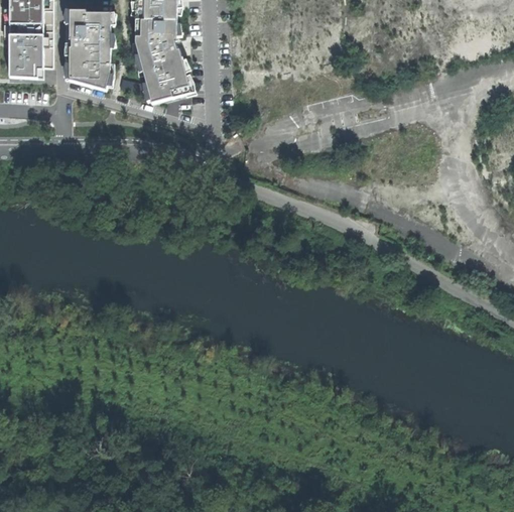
[(8,21),(8,22),(42,23),(42,0),(8,0),(9,7),(8,21)]
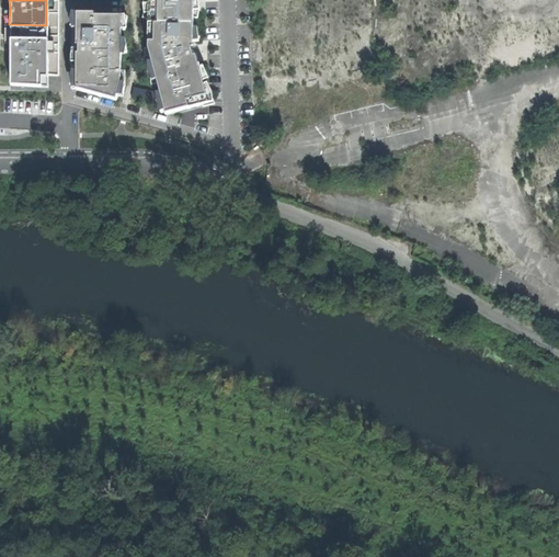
[(46,0),(46,25),(46,36),(46,71),(57,71),(56,0),(46,0)]
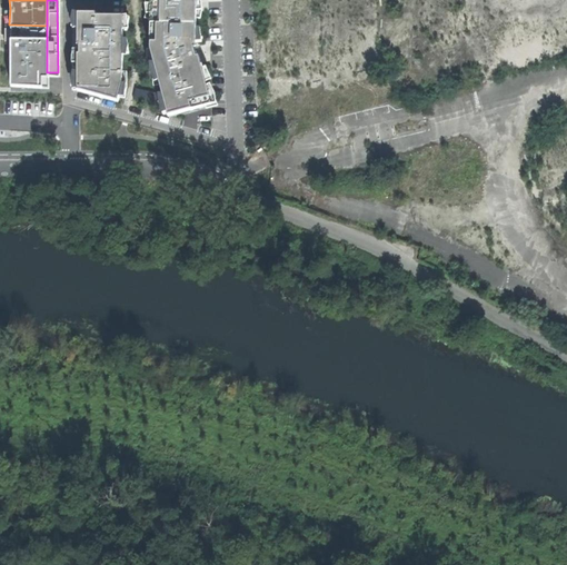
[(149,0),(149,1),(149,16),(148,45),(153,63),(155,68),(158,81),(161,96),(166,109),(166,112),(204,102),(210,100),(207,90),(205,81),(200,62),(197,52),(195,53),(194,50),(192,45),(195,45),(194,40),(194,39),(195,25),(195,15),(195,0),(149,0)]
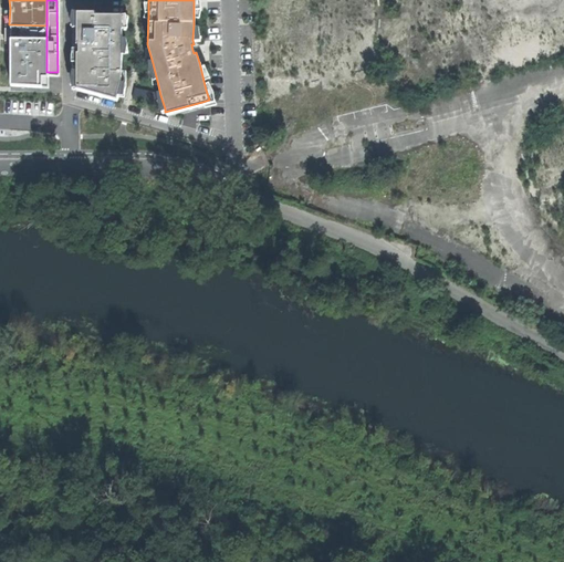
[(76,47),(75,60),(75,66),(75,85),(75,86),(116,97),(117,93),(121,80),(121,51),(121,37),(121,27),(121,12),(121,10),(106,10),(75,10),(75,23),(76,43),(76,47)]
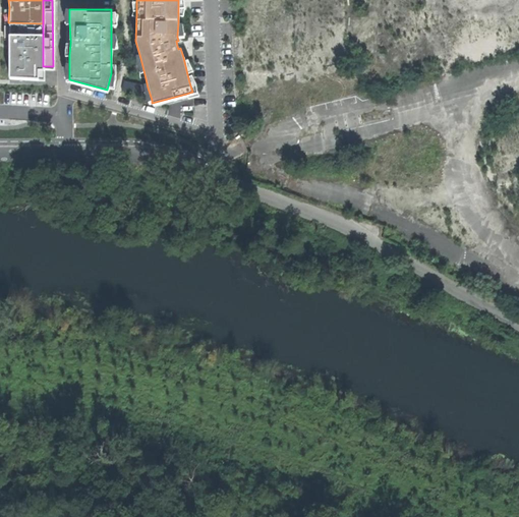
[(8,34),(43,34),(43,23),(8,22),(8,34)]
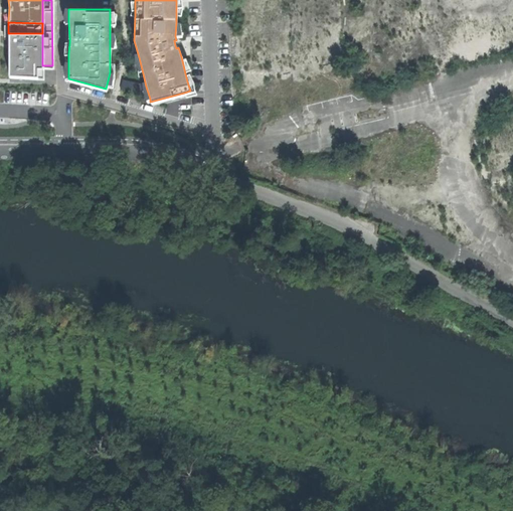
[(42,76),(42,65),(42,33),(8,33),(8,36),(8,75),(42,76)]
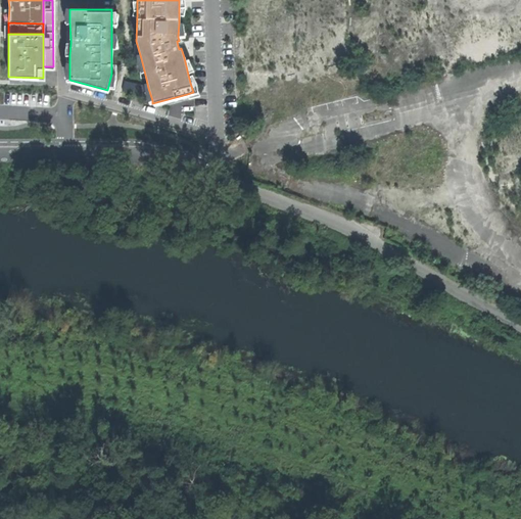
[(184,57),(188,75),(192,75),(191,65),(187,56),(184,57)]
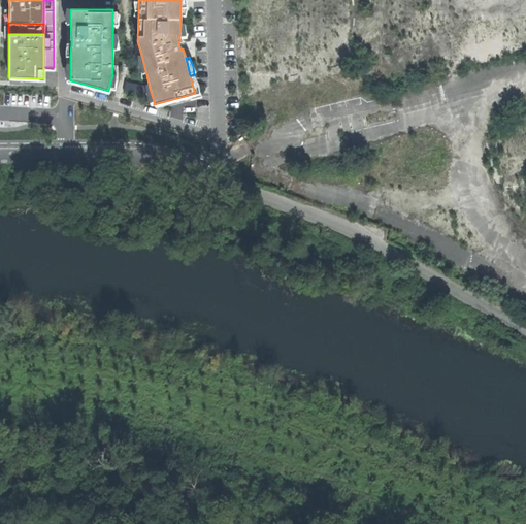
[(124,78),(122,88),(142,93),(144,83),(124,78)]
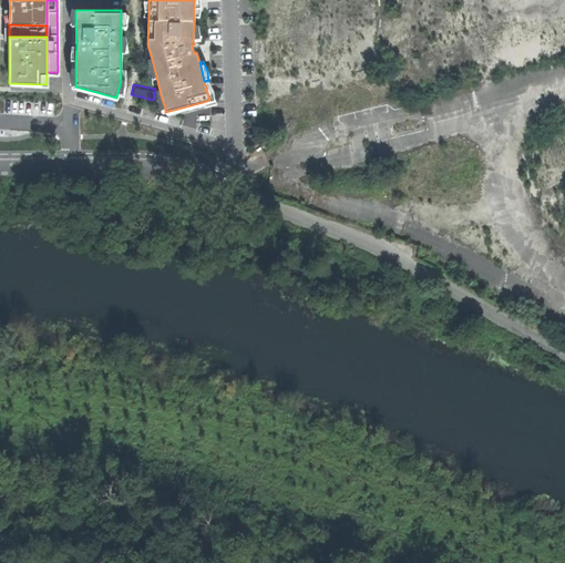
[(209,100),(203,102),(204,104),(215,101),(211,89),(206,90),(209,100)]
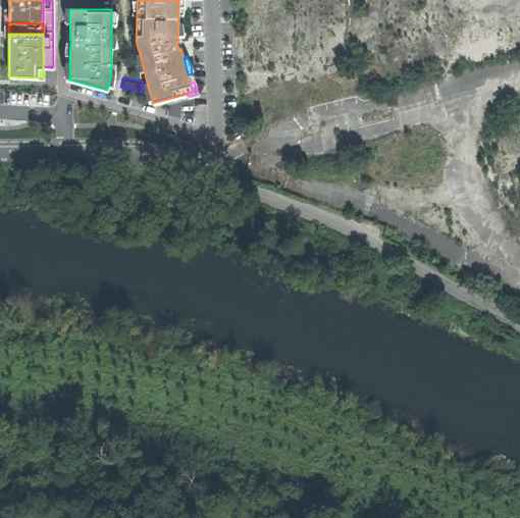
[(148,102),(152,100),(148,88),(143,90),(148,102)]
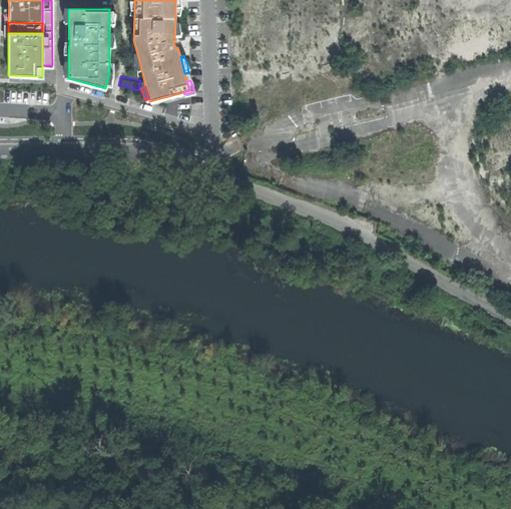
[(406,171),(411,173),(418,161),(403,152),(397,164),(407,169),(406,171)]
